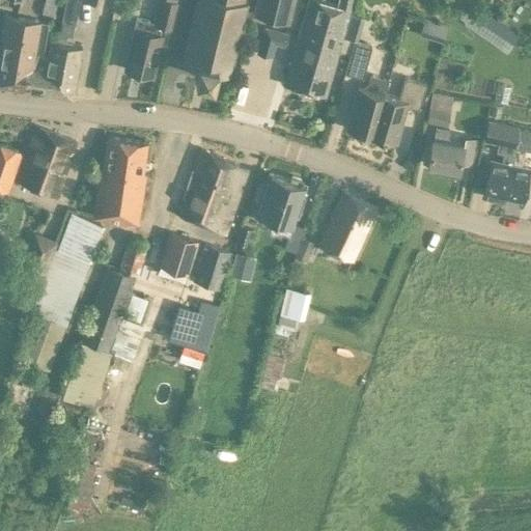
[(58,0),(46,0),(42,16),(54,19),(58,0)]
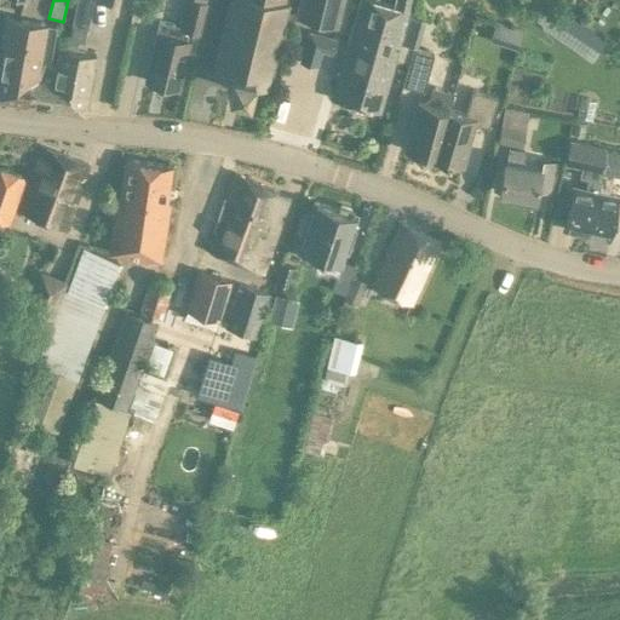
[(93,0),(76,0),(72,28),(87,32),(93,0)]
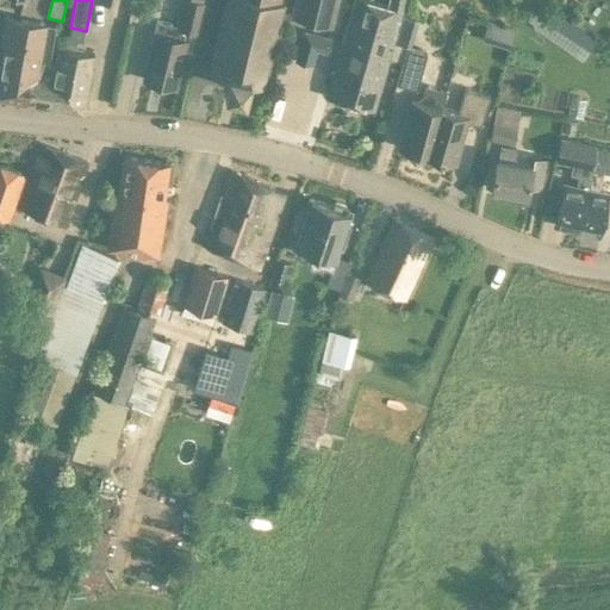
[(176,89),(186,53),(194,55),(199,36),(200,36),(207,5),(206,5),(206,0),(182,0),(176,27),(159,23),(156,36),(144,82),(176,89)]
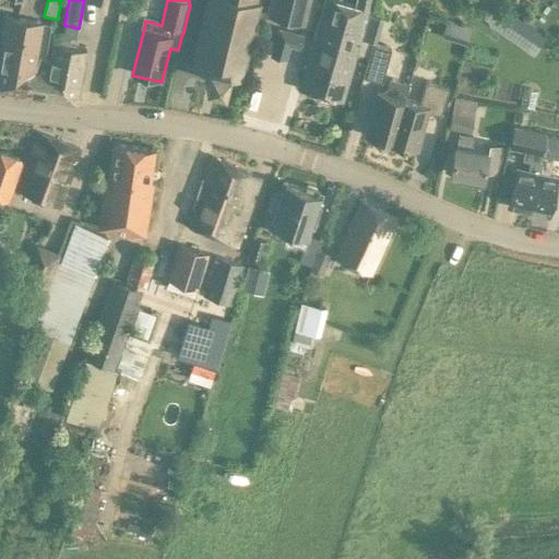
[(207,0),(192,69),(207,72),(205,81),(225,86),(226,76),(242,80),(260,2),(258,2),(258,0),(207,0)]
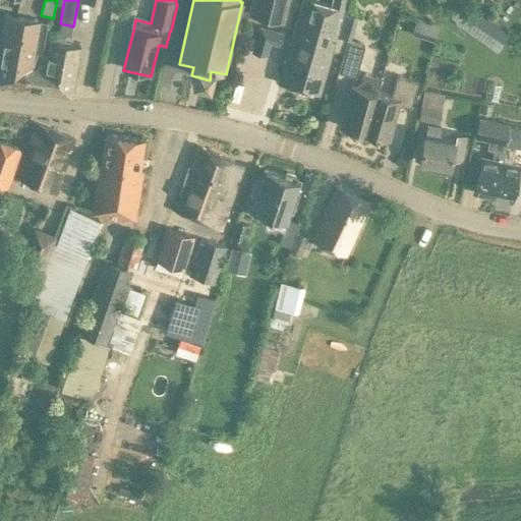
[(251,0),(247,17),(284,25),(290,0),(251,0)]
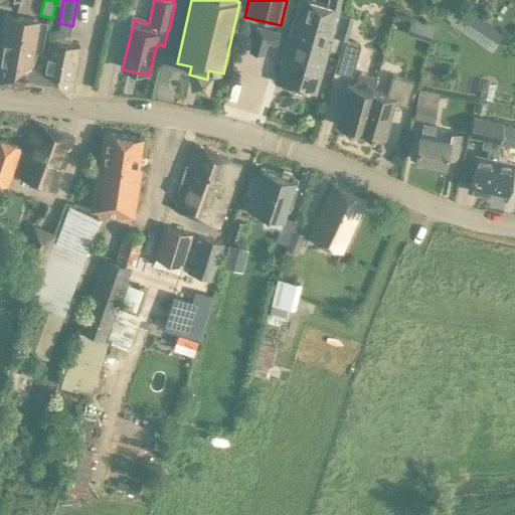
[(301,0),(291,39),(330,50),(333,39),(342,42),(349,14),(301,0)]
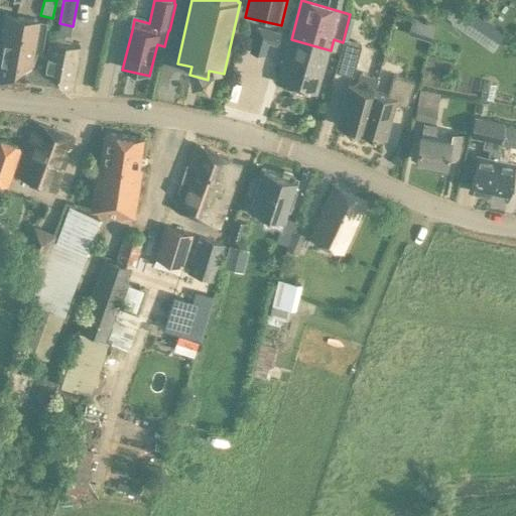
[(477,17),(471,26),(499,45),(505,37),(477,17)]
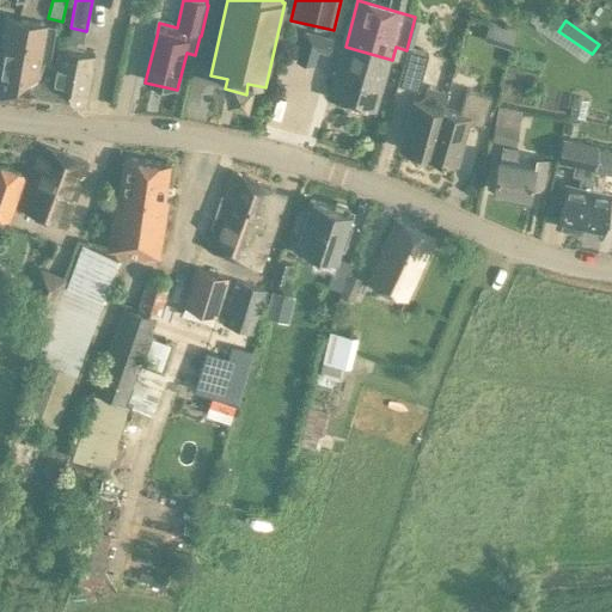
[(8,22),(4,50),(50,59),(56,30),(8,22)]
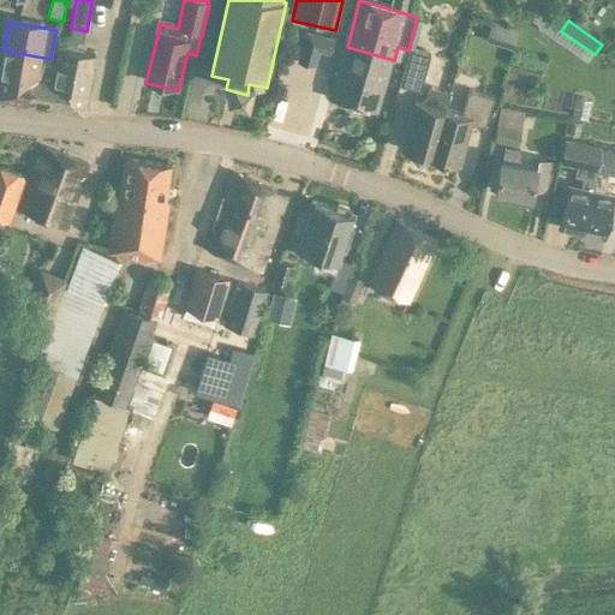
[(315,70),(320,54),(329,57),(333,41),(305,34),(297,65),(315,70)]
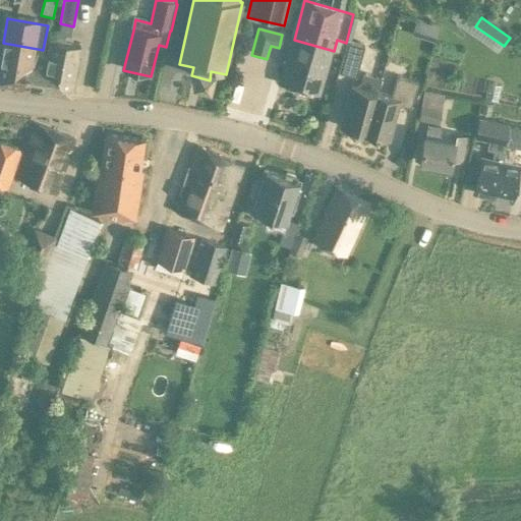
[(334,51),(294,40),(280,85),(320,98),(331,61),(333,53),(343,55),(346,43),(337,40),(334,51)]
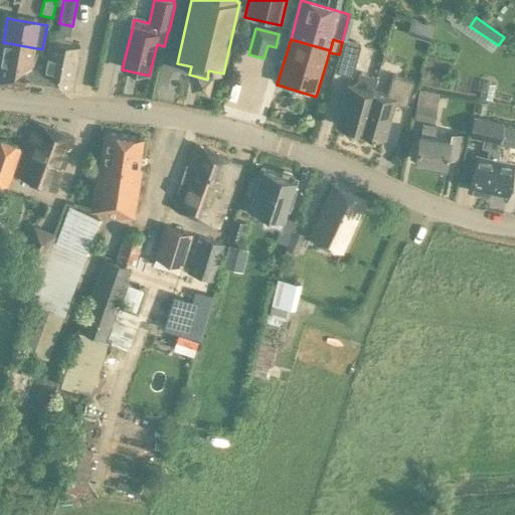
[(42,49),(3,42),(0,57),(0,86),(23,90),(26,73),(31,74),(31,73),(38,74),(39,68),(42,49)]
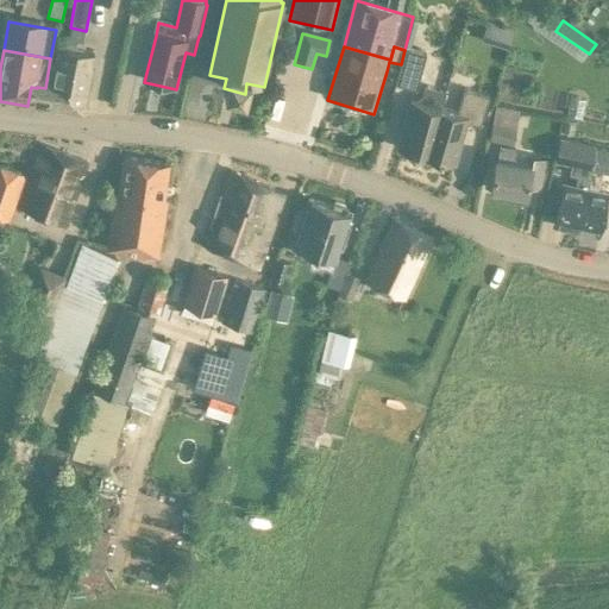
[(31,87),(27,106),(54,111),(56,104),(51,102),(52,98),(56,98),(58,89),(66,90),(67,85),(64,85),(66,79),(68,80),(69,76),(71,76),(76,54),(58,50),(52,82),(46,81),(45,88),(37,87),(37,88),(31,87)]
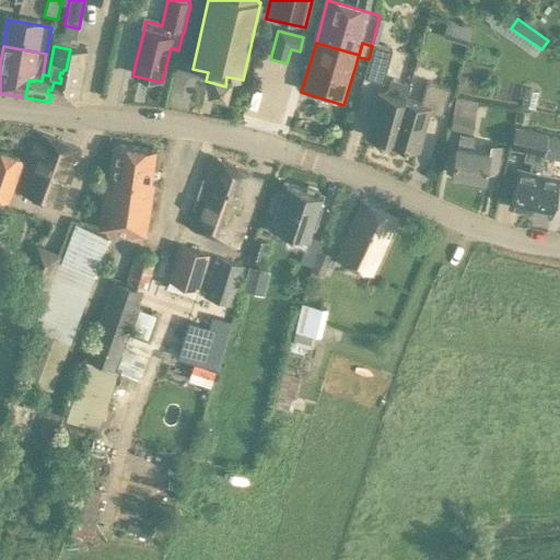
[(383,85),(393,53),(374,47),(364,81),(383,85)]
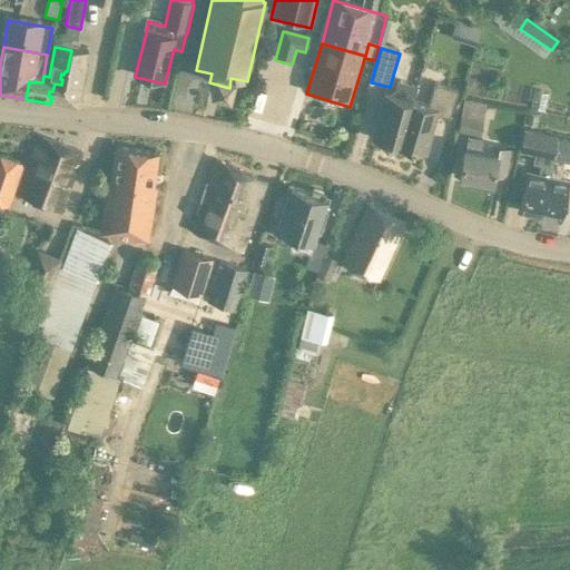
[(64,75),(61,74),(60,79),(62,79),(61,85),(55,84),(52,91),(49,91),(48,96),(52,97),(50,104),(79,109),(89,53),(71,50),(67,71),(65,71),(64,75)]
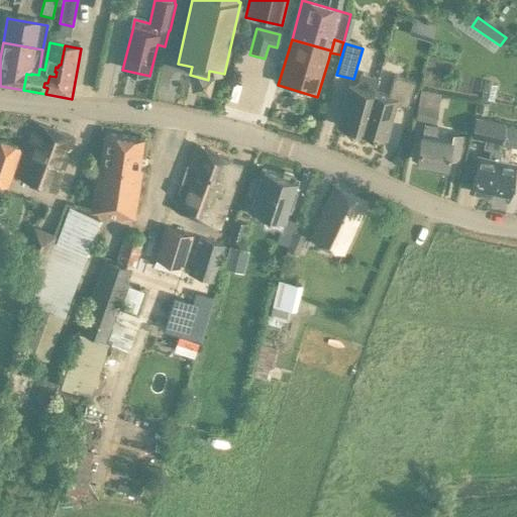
[(357,83),(351,87),(349,87),(338,127),(364,134),(375,93),(379,80),(360,74),(357,83)]
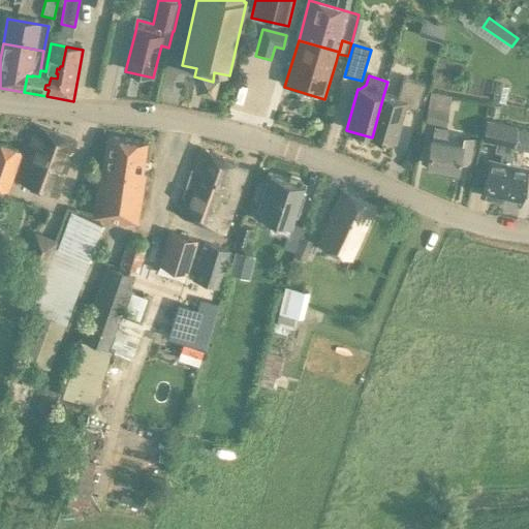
[(383,95),(372,137),(396,145),(406,107),(418,111),(426,84),(404,78),(398,99),(383,95)]
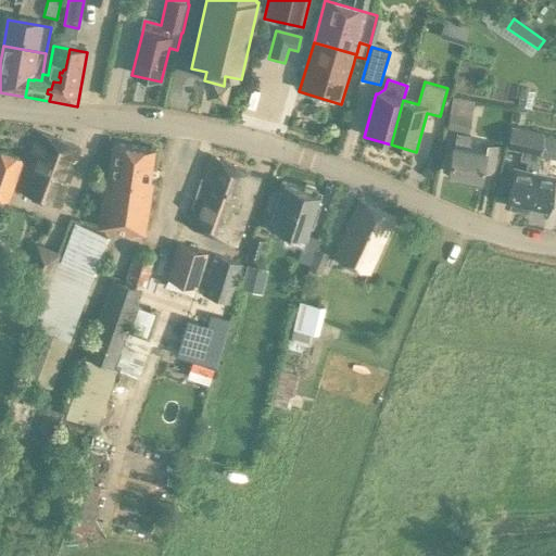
[(453,98),(453,99),(447,130),(468,135),(475,102),(453,98)]
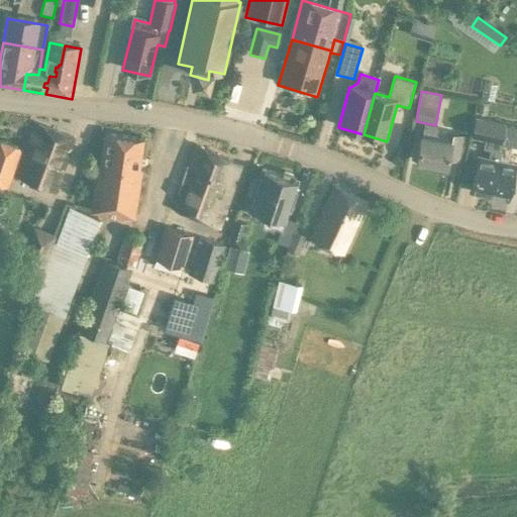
[(491,148),(492,149),(489,161),(478,158),(471,192),(491,197),(501,151),(507,126),(492,122),(492,123),(477,120),(475,123),(489,126),(487,137),(494,138),(491,148)]
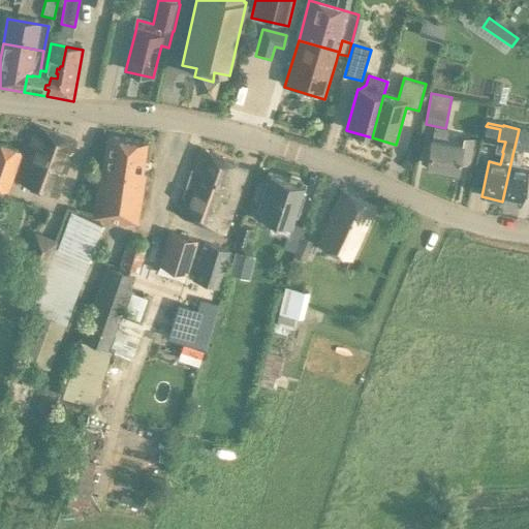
[(37,128),(30,147),(69,162),(76,143),(37,128)]
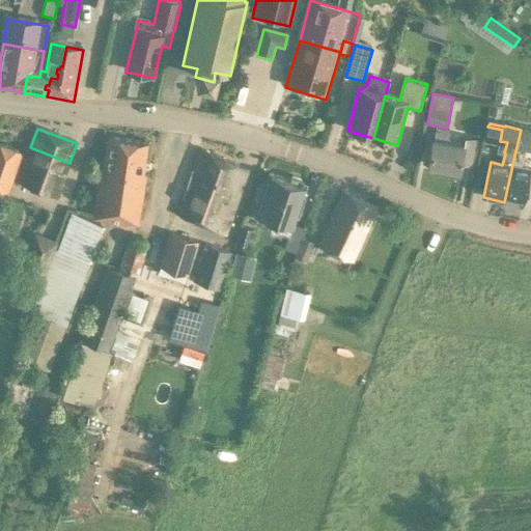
[(437,130),(435,140),(434,140),(428,167),(459,172),(460,165),(474,167),(479,142),(466,139),(465,146),(449,143),(451,133),(437,130)]
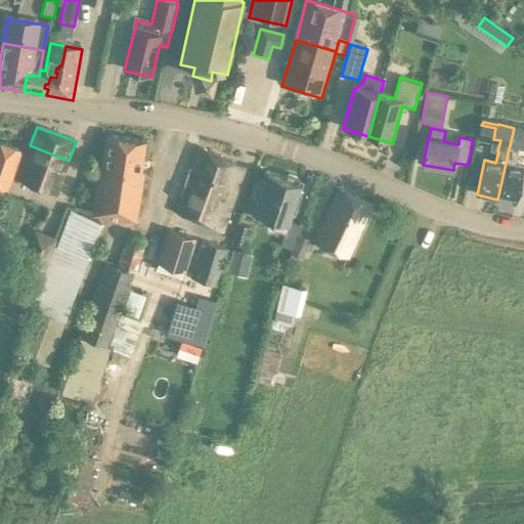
[(523,129),(514,128),(508,154),(497,200),(516,204),(523,169),(512,166),(516,149),(523,151),(523,129)]
